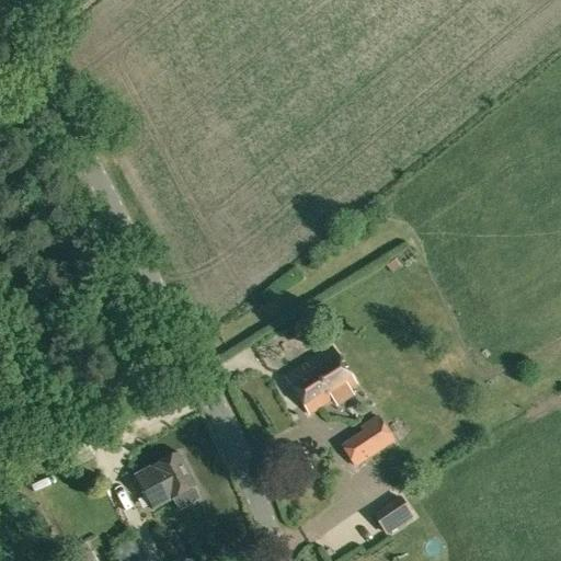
[(285,377),(309,413),(355,384),(331,347),(285,377)]
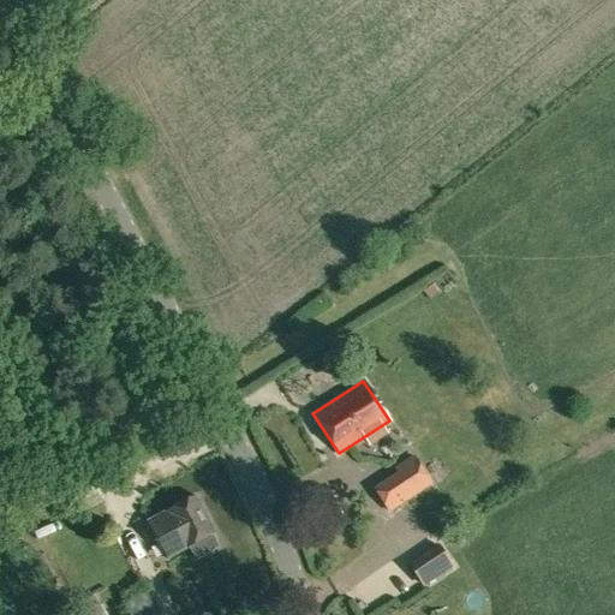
[(372,488),(388,512),(433,483),(413,455),(394,469),(396,472),(372,488)]
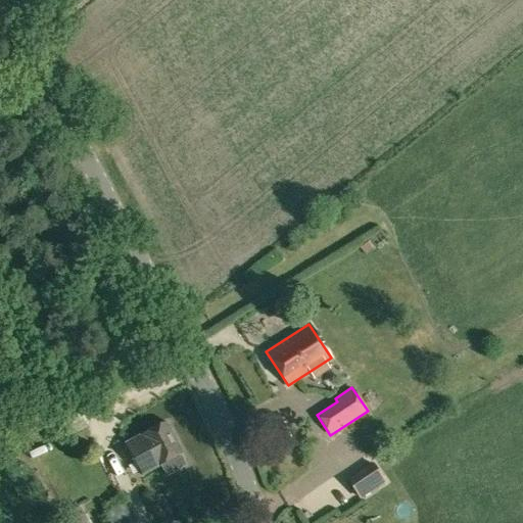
[(160,465),(167,475),(186,465),(180,455),(183,453),(164,421),(125,443),(142,475),(160,465)]
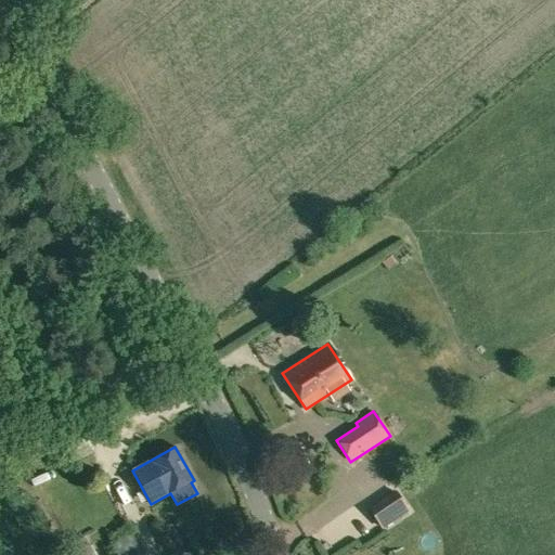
[(279,459),(289,476),(309,465),(298,447),(279,459)]
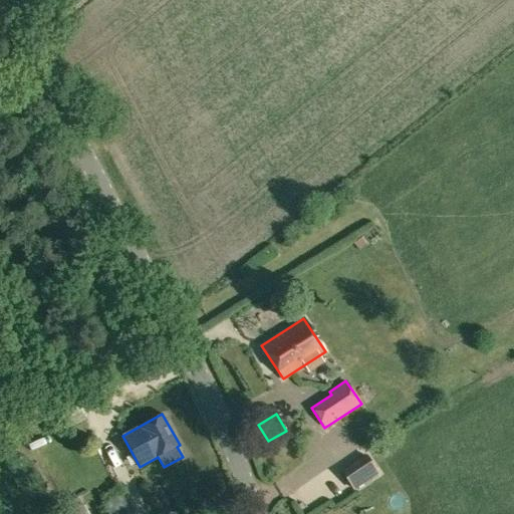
[(170,467),(175,477),(192,468),(187,459),(170,467)]
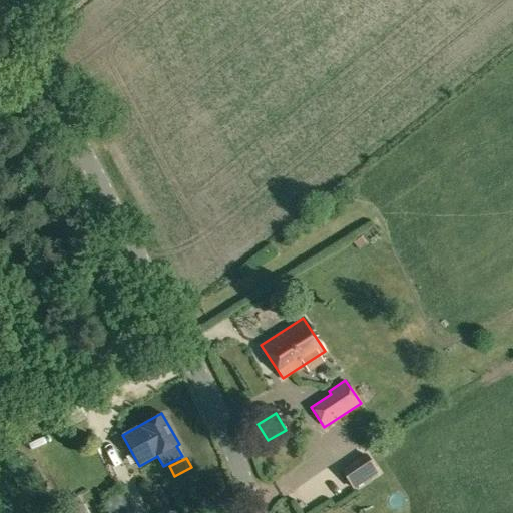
[(302,498),(311,512),(323,512),(363,490),(351,470),(302,498)]
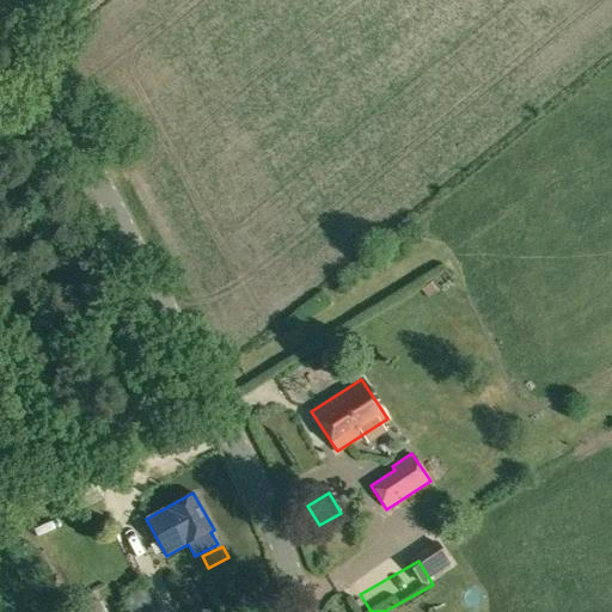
All buildings are outlined.
